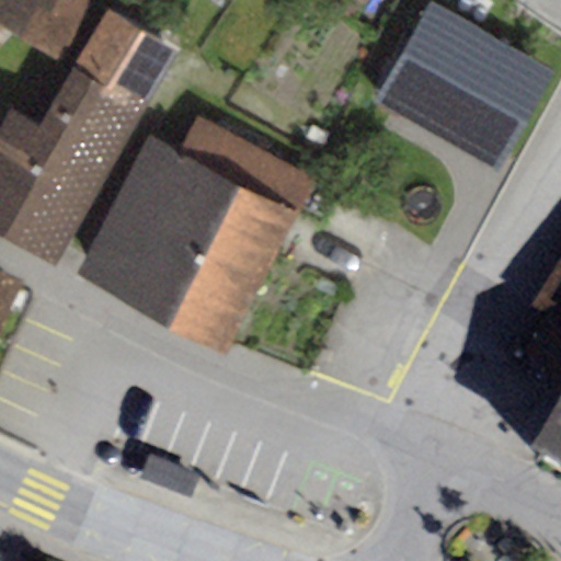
[(91,4),(83,0),(0,0),(0,25),(12,33),(59,60),(91,4)]
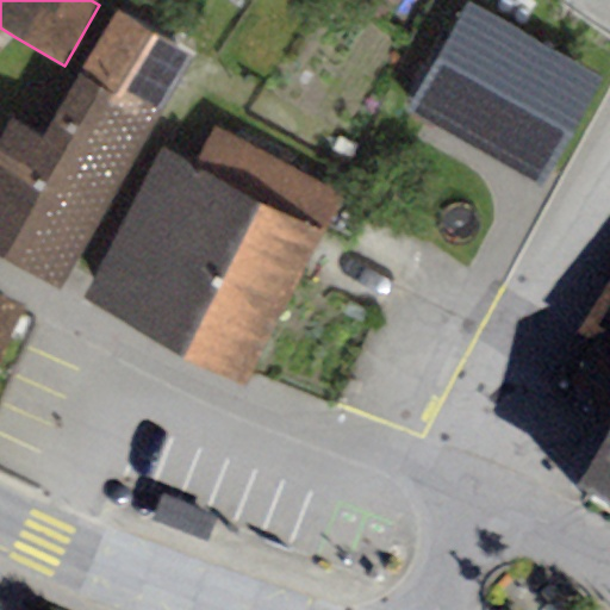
[(604,79),(466,0),(405,106),(543,185),(604,79)]
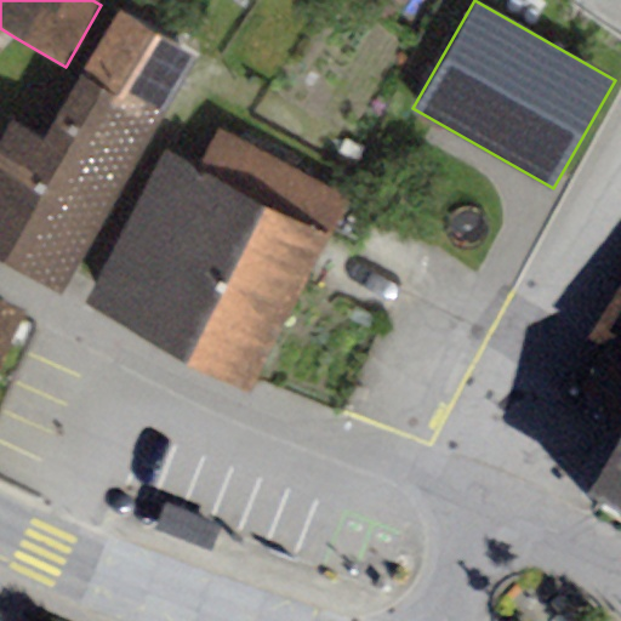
[(44,143),(7,123),(0,136),(0,261),(62,296),(199,55),(119,10),(44,143)]
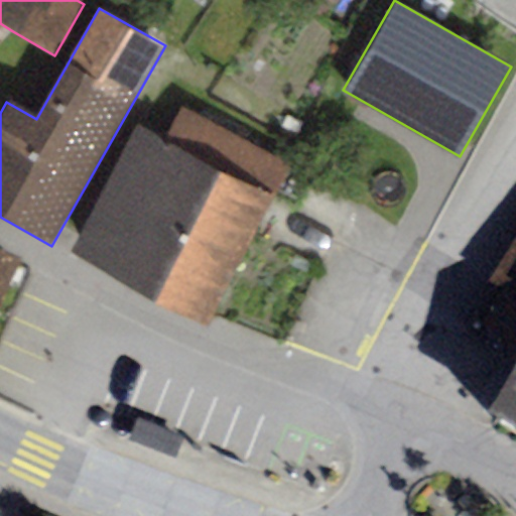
[(0,43),(11,30),(0,23),(0,43)]
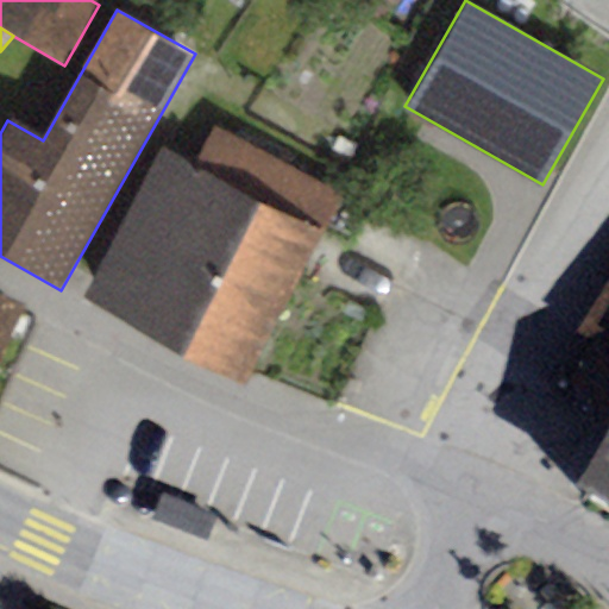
[(194,165),(158,148),(82,297),(246,380),(340,193),(212,129),(194,165)]
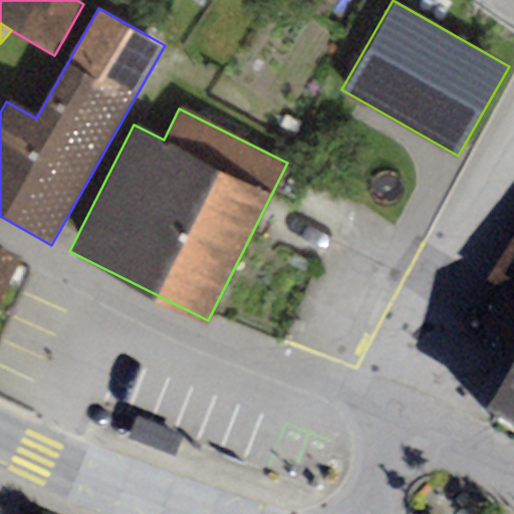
[(513,247),(489,290),(513,304),(513,247)]
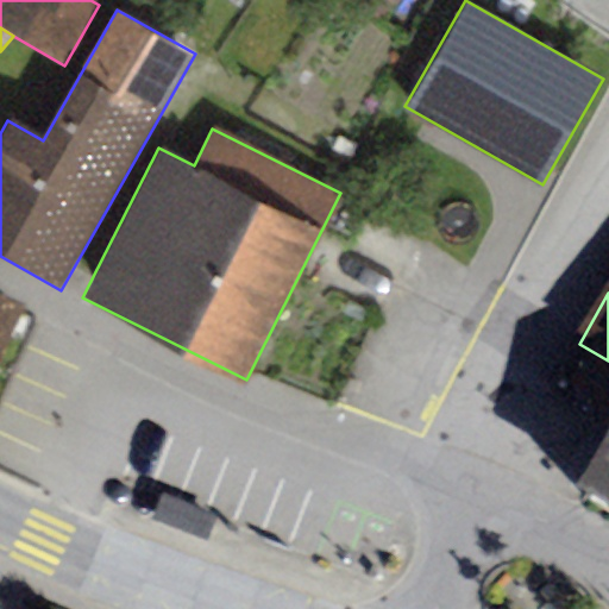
[(0,349),(20,305),(0,295),(0,349)]
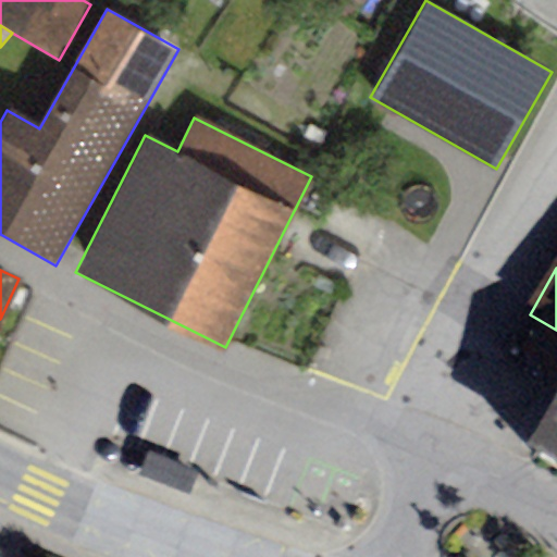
[(556,424),(531,470),(556,484),(556,424)]
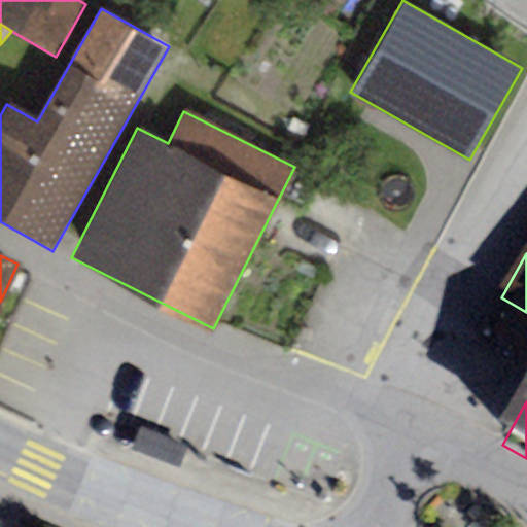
[(140,433),(130,456),(177,476),(187,453),(140,433)]
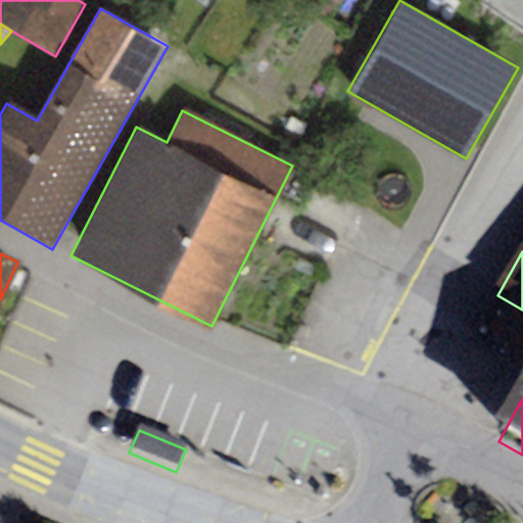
All buildings are outlined.
